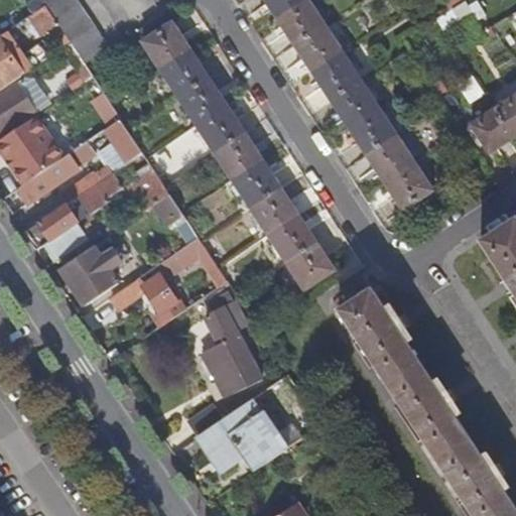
[(75,0),(42,0),(46,6),(71,43),(85,63),(107,50),(75,0)]
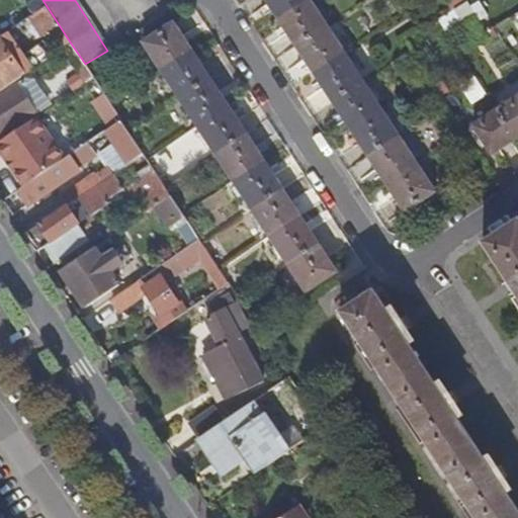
[(434,190),(311,0),(268,0),(405,210),(434,190)]
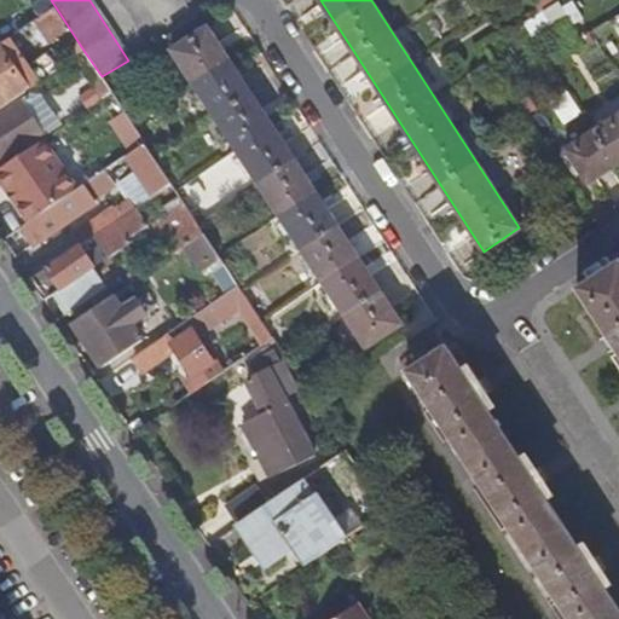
[(85,52),(56,7),(36,21),(51,41),(59,35),(74,59),(85,52)]
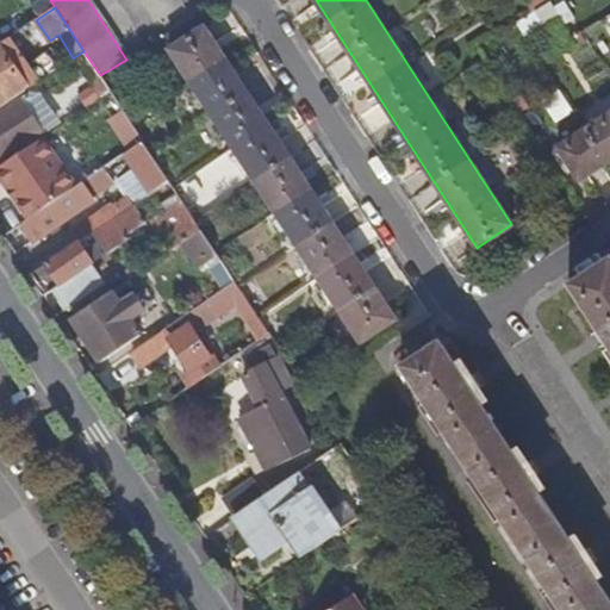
[(394,319),(204,26),(169,50),(360,342),(394,319)]
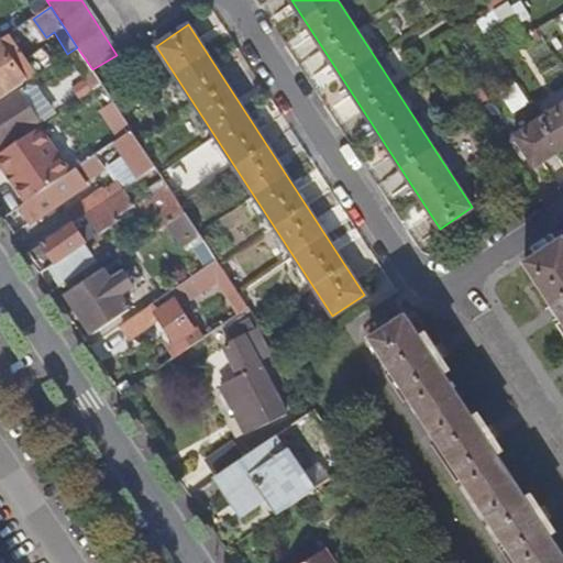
[(0,99),(25,81),(0,44),(0,99)]
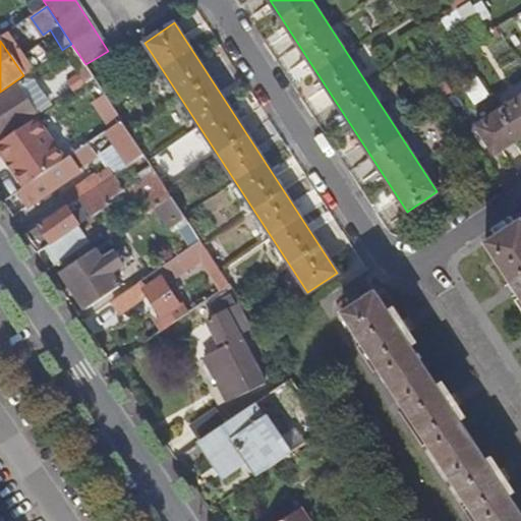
[(94,77),(71,44),(62,50),(84,83),(94,77)]
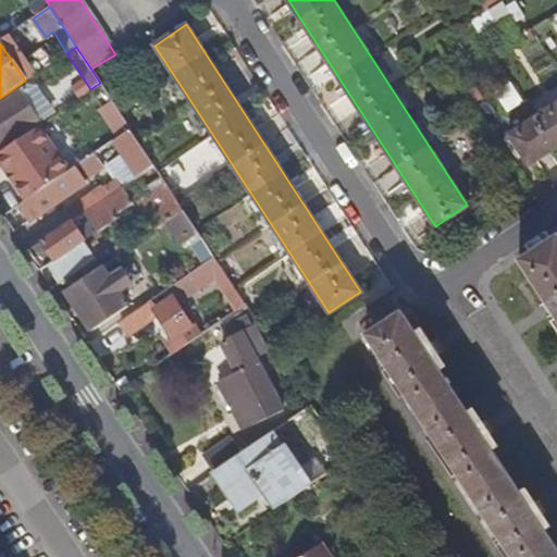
[(29,83),(17,90),(37,121),(49,112),(29,83)]
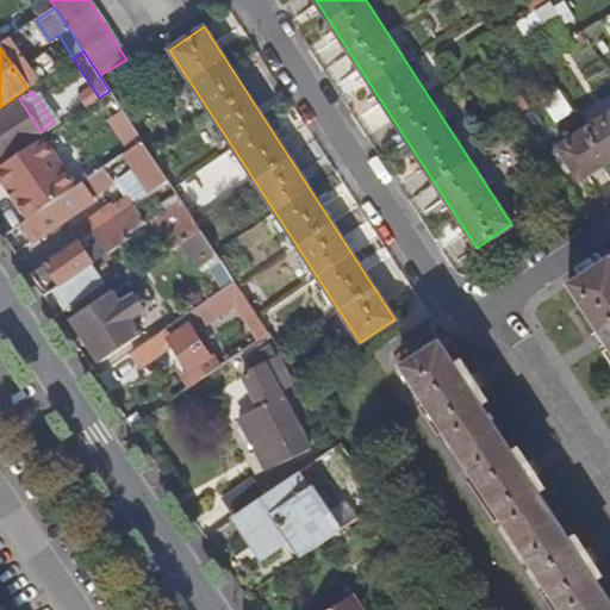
[(0,165),(0,163),(0,159),(41,132),(19,99),(0,112),(0,165)]
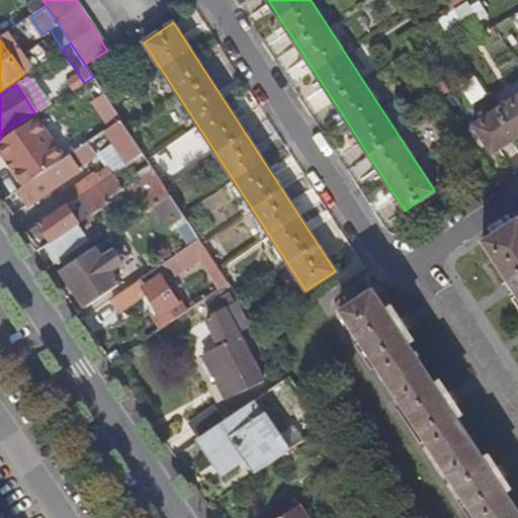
[(517,95),(472,125),(492,154),(517,137),(517,95)]
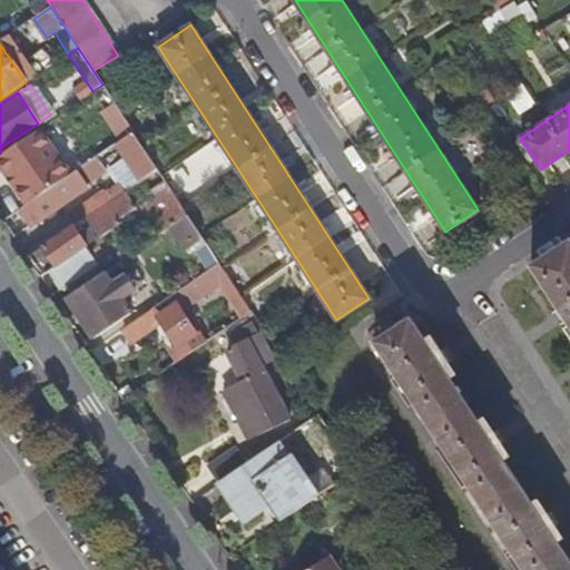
[(0,154),(0,168),(25,204),(32,199),(71,174),(39,128),(0,154)]
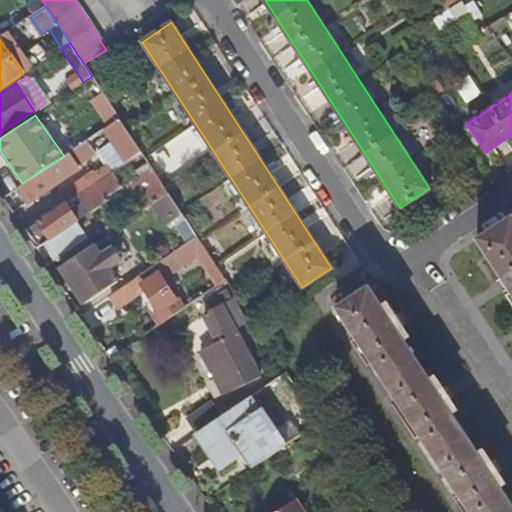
[(142,152),(120,118),(103,129),(111,141),(125,163),(142,152)]
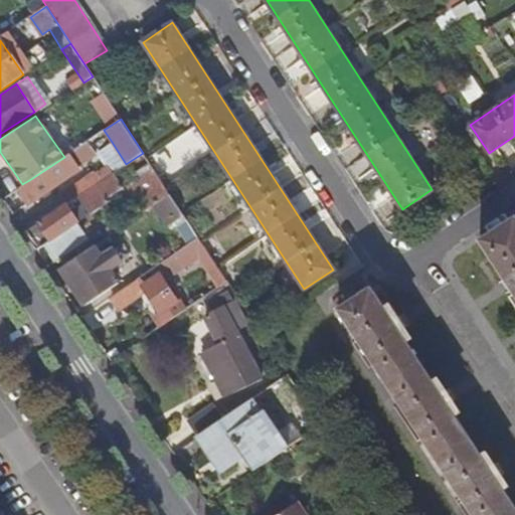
[(64,157),(29,180),(22,184),(18,188),(28,203),(78,169),(75,164),(95,151),(89,140),(73,150),(64,157)]
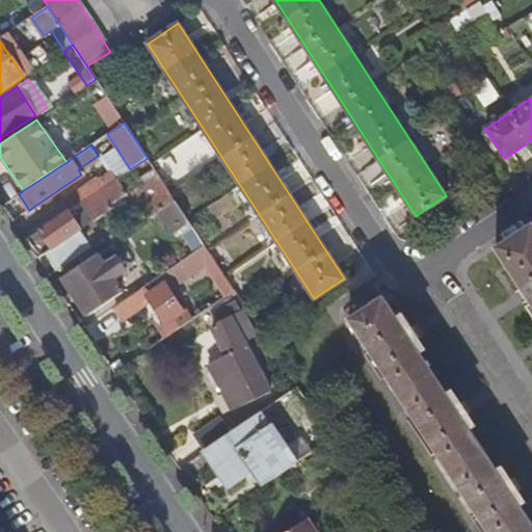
[(116,179),(130,169),(115,147),(102,156),(116,179)]
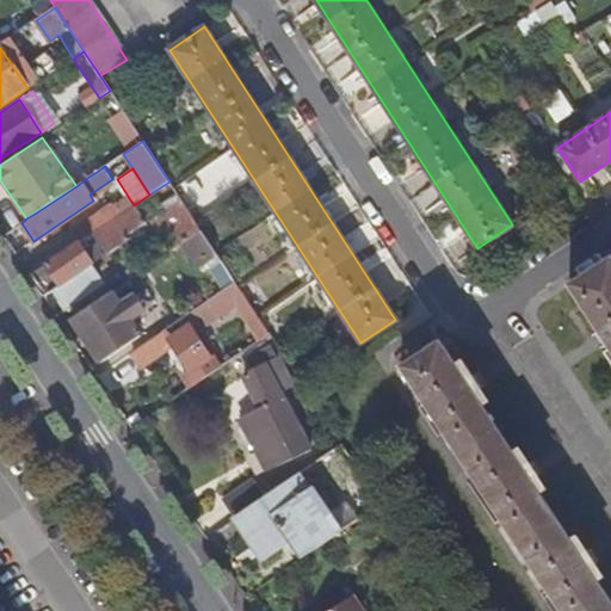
[(177,192),(170,181),(149,195),(134,205),(128,210),(93,232),(107,253),(128,240),(124,234),(144,221),(141,216),(177,192)]
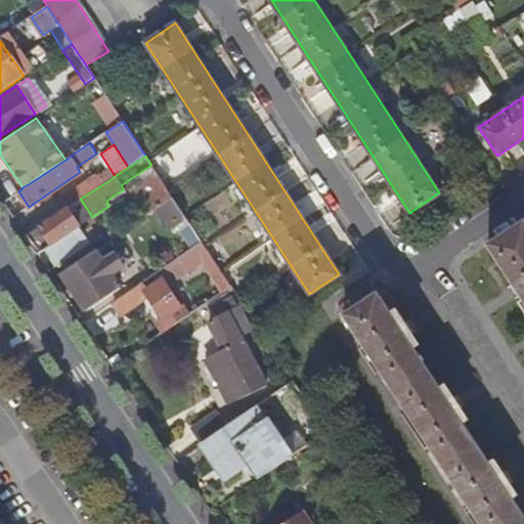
[(60,199),(68,208),(80,199),(110,180),(103,171),(60,199)]
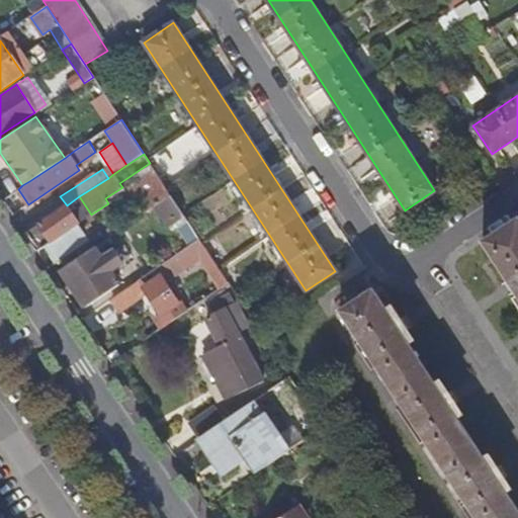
[(153,206),(170,195),(154,170),(125,188),(143,214),(153,206)]
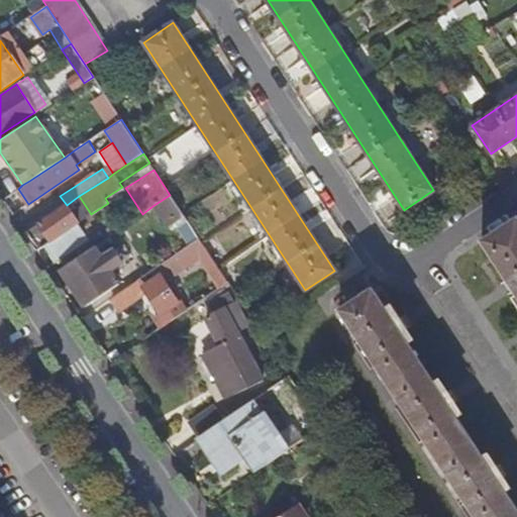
[(187,220),(170,195),(152,206),(164,223),(172,218),(177,226),(187,220)]
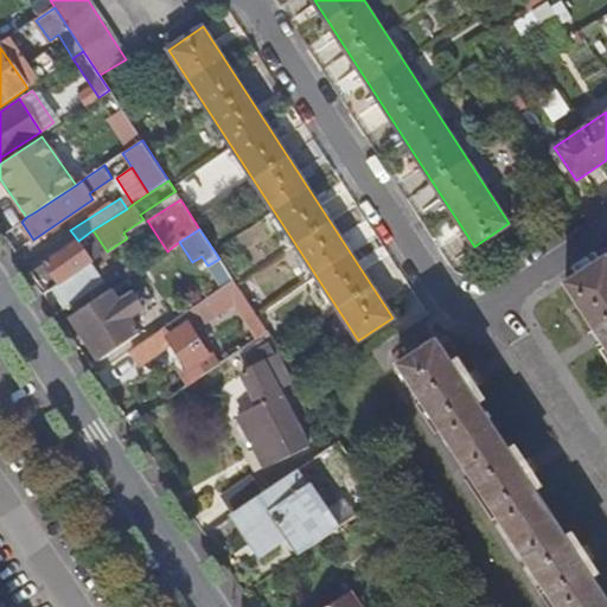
[(78,241),(29,274),(43,295),(51,289),(64,308),(106,282),(78,241)]
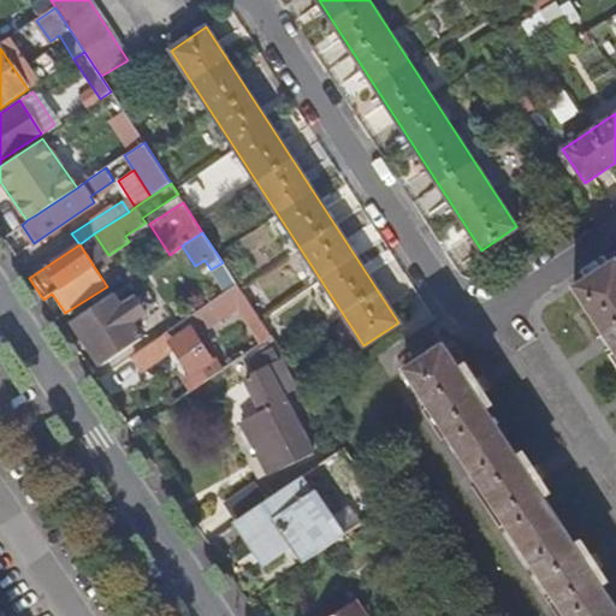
[(615,259),(574,288),(615,353),(615,259)]
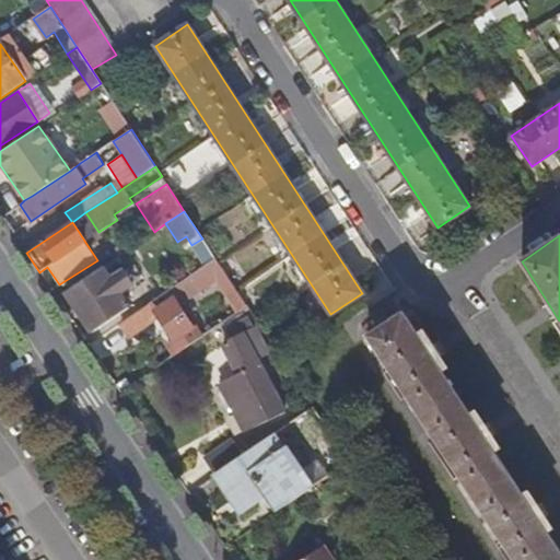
[(115,247),(119,254),(125,252),(120,245),(115,247)]
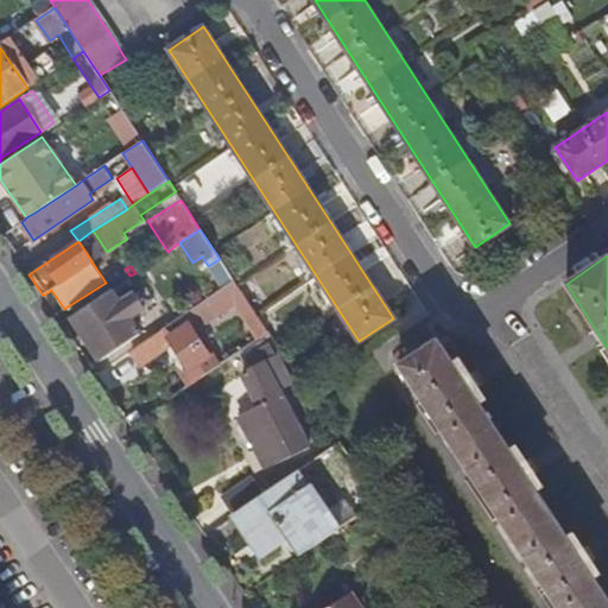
[(267,333),(234,282),(187,312),(194,323),(232,298),(258,339),(267,333)]
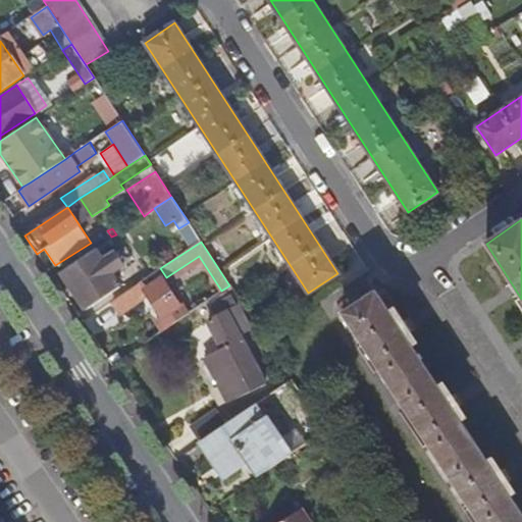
[(95,248),(61,271),(87,309),(119,286),(109,271),(122,263),(115,251),(102,260),(95,248)]
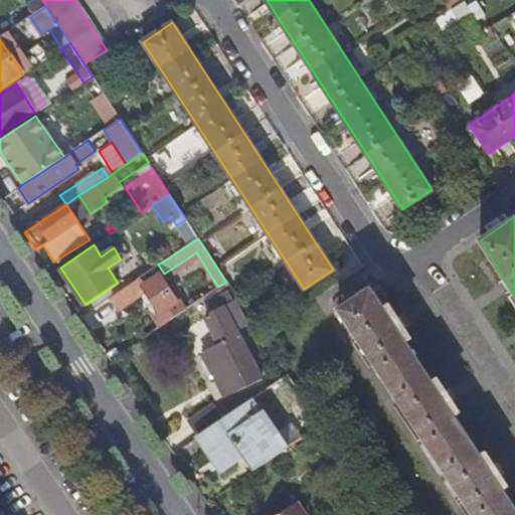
[(154,268),(112,297),(119,308),(145,290),(159,312),(166,322),(183,311),(154,268)]
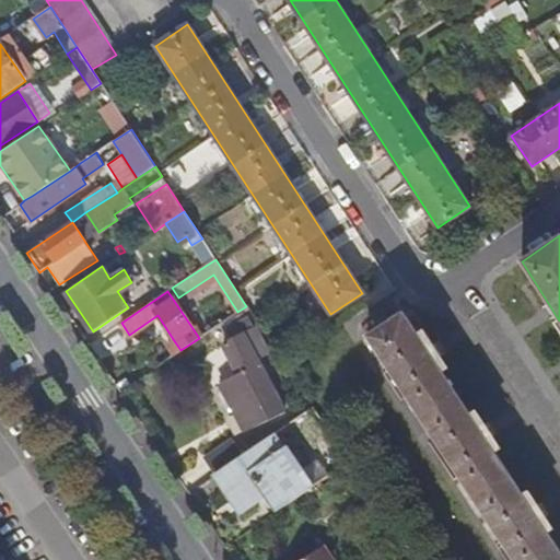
[(403,313),(366,336),(511,559),(559,559),(559,553),(537,520),(544,516),(535,504),(529,508),(486,439),(491,435),(483,423),(477,428),(432,359),(438,356),(431,345),(426,348),(403,313)]
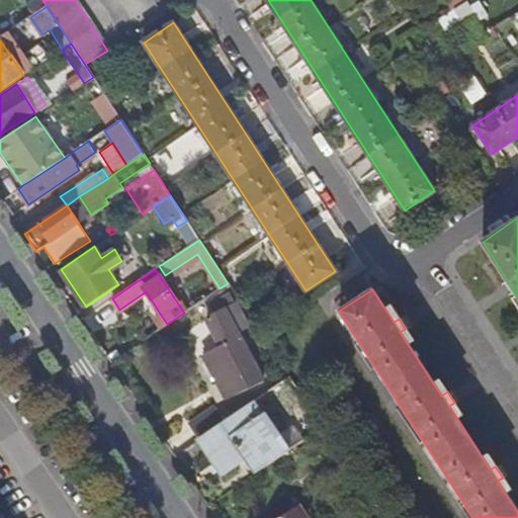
[(206,319),(221,347),(203,356),(218,382),(224,379),(233,397),(263,381),(253,363),(252,363),(236,332),(248,326),(236,303),(206,319)]
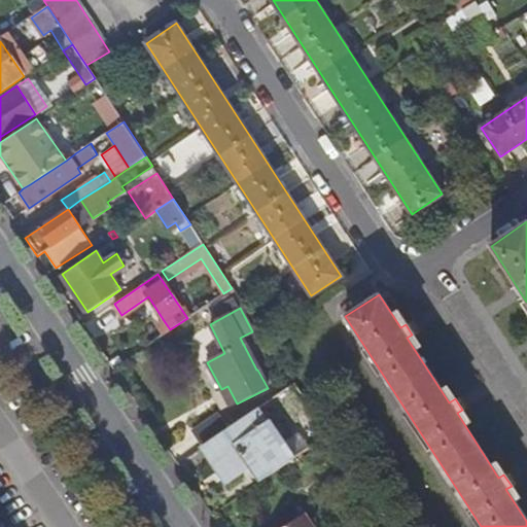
[(170,329),(163,319),(156,322),(165,334),(170,329)]
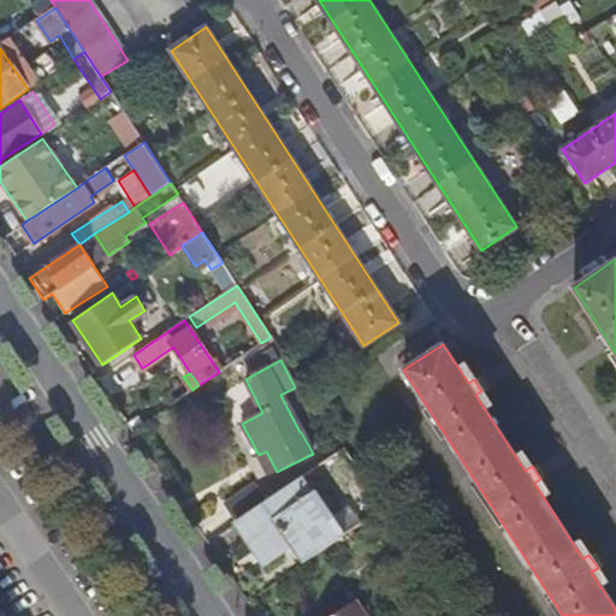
[(266,451),(259,455),(270,475),(277,472),(266,451)]
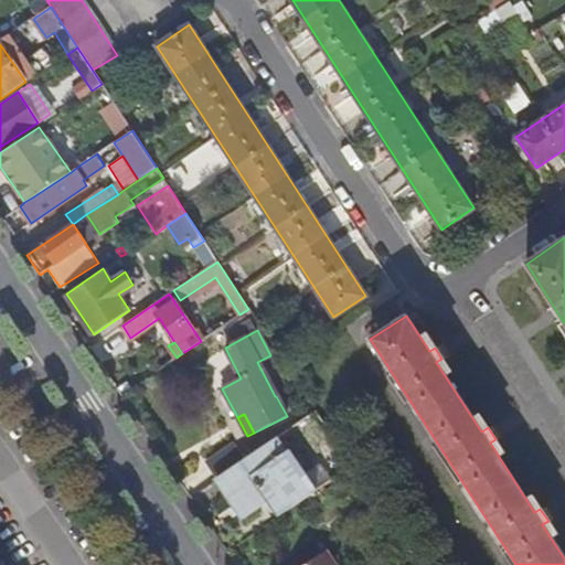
[(219,478),(232,497),(244,515),(266,501),(277,516),(317,489),(289,449),(286,451),(276,437),(243,460),(219,478)]
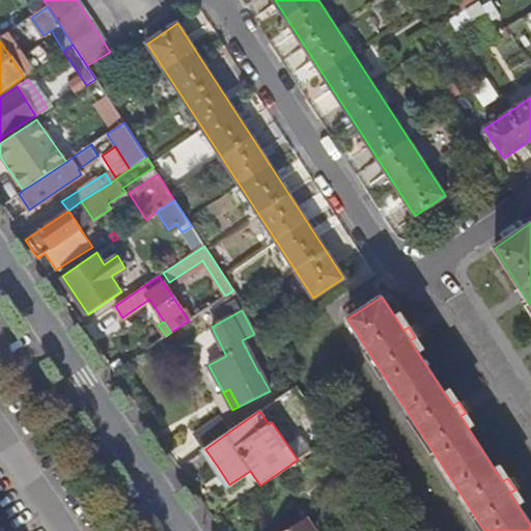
[(193,436),(202,450),(205,449),(228,432),(218,418),(193,436)]
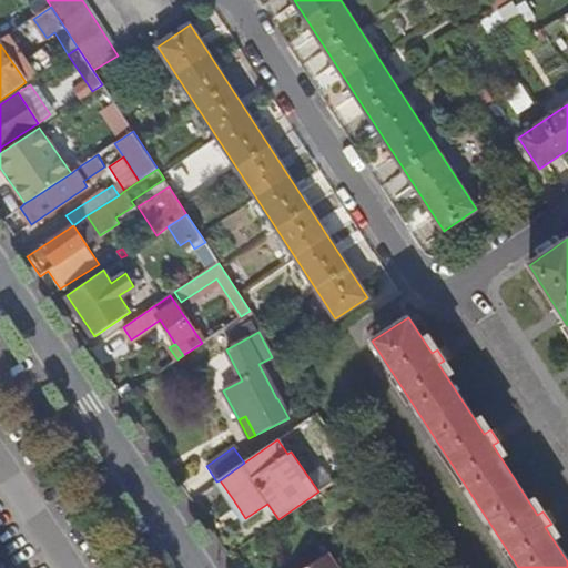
[(342,548),(346,554),(365,539),(362,535),(342,548)]
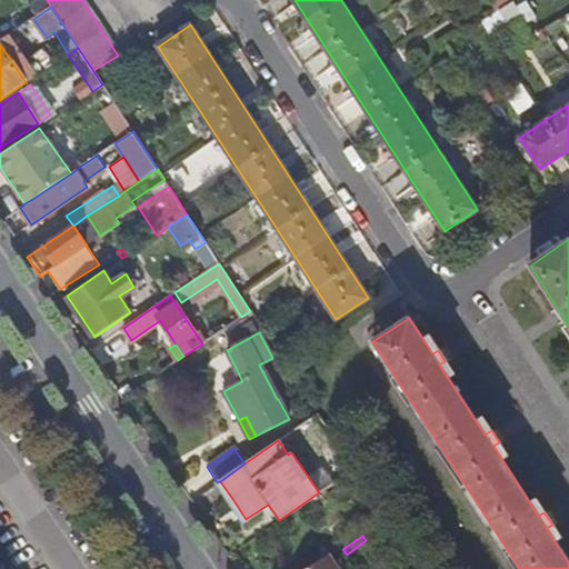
[(336,568),(327,556),(307,568),(336,568)]
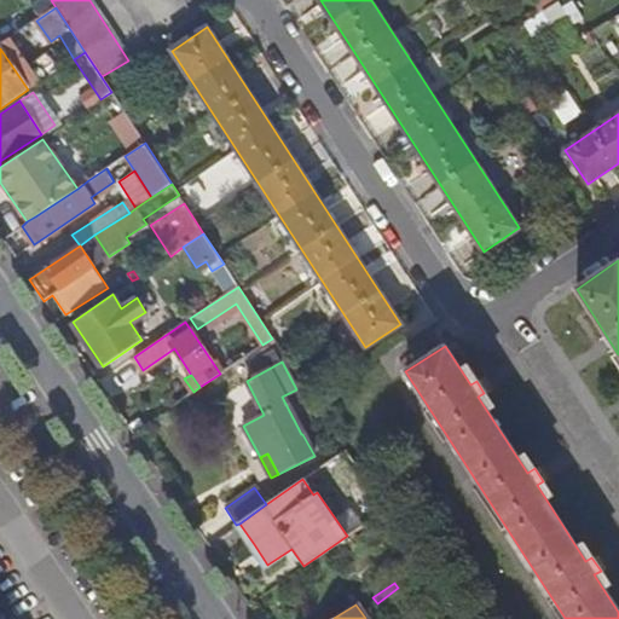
All buildings are outlined.
